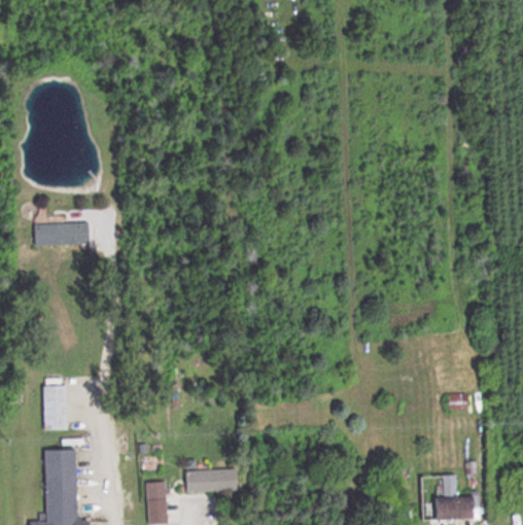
[(34,222),(34,244),(89,244),(89,222),(34,222)]
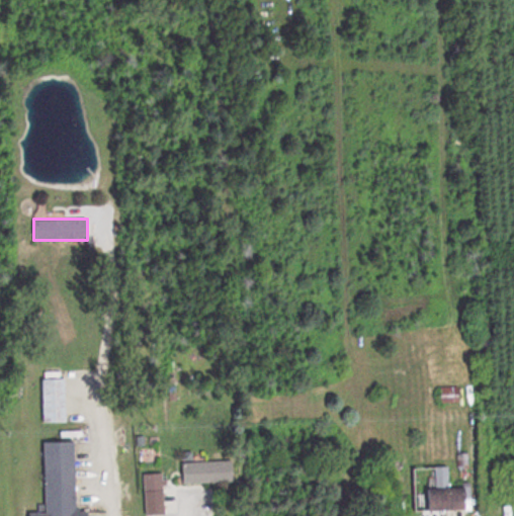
[(39,422),(64,422),(64,378),(39,378),(39,422)]
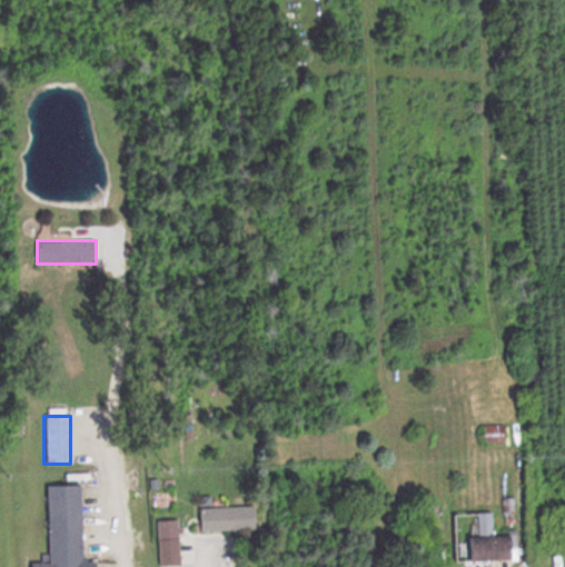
[(519,458),(518,421),(508,423),(509,458),(519,458)]
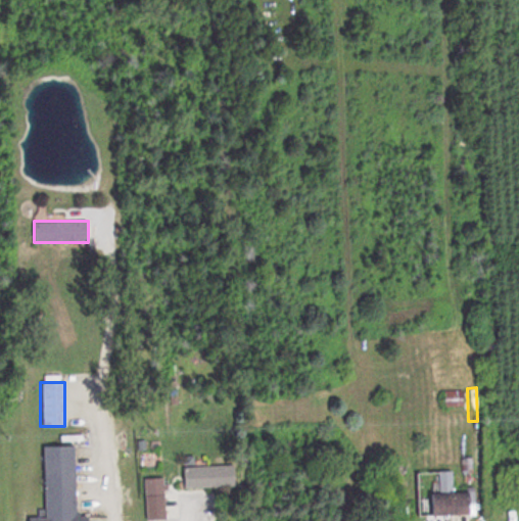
[(463,405),(460,389),(443,392),(447,409),(463,405)]
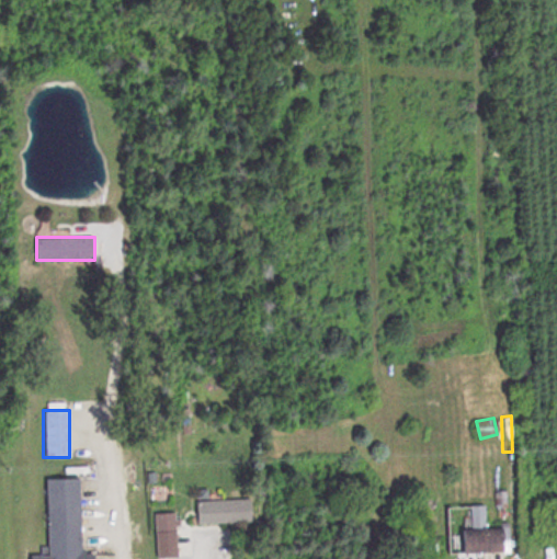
[(48,555),(32,556),(32,558),(97,558),(97,552),(81,552),(80,478),(47,479),(48,555)]
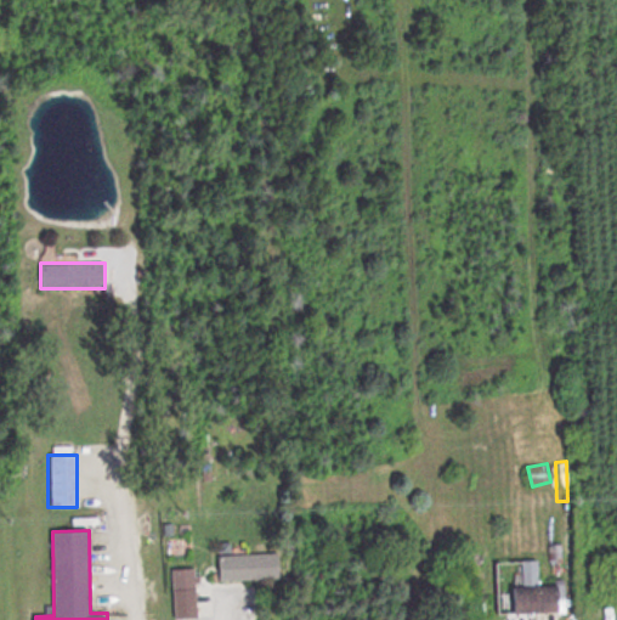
[(218,553),(218,580),(279,580),(279,553),(218,553)]
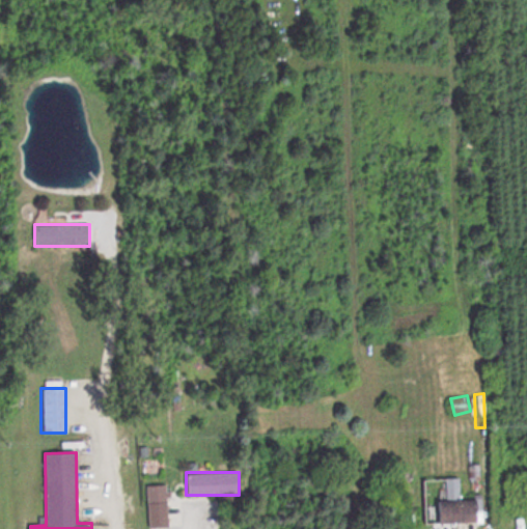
[(443,501),(443,523),(479,523),(479,501),(460,501),(459,479),(447,479),(447,501),(443,501)]
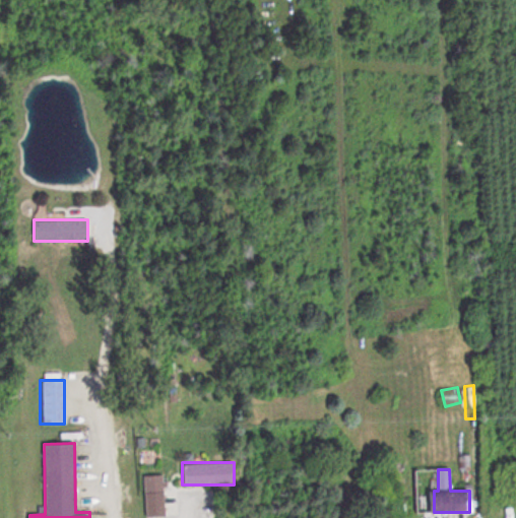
[(164,516),(163,474),(142,475),(143,516),(164,516)]
